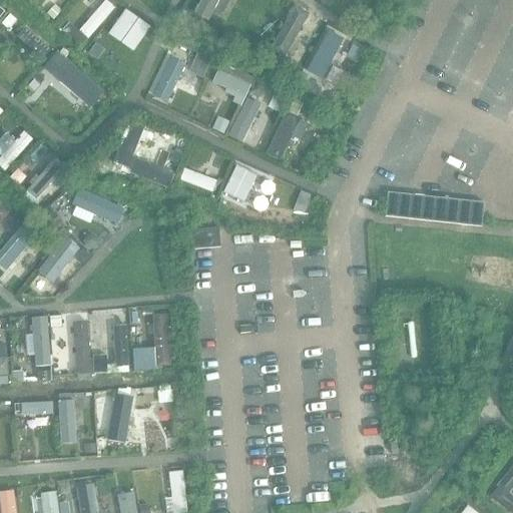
[(201,0),(195,14),(208,20),(213,10),(221,13),(227,0),(226,0),(201,0)]
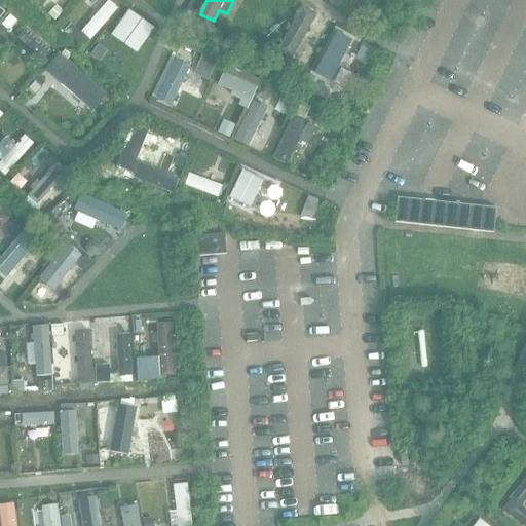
[(37,7),(57,24),(63,16),(50,5),(48,7),(42,1),(37,7)]
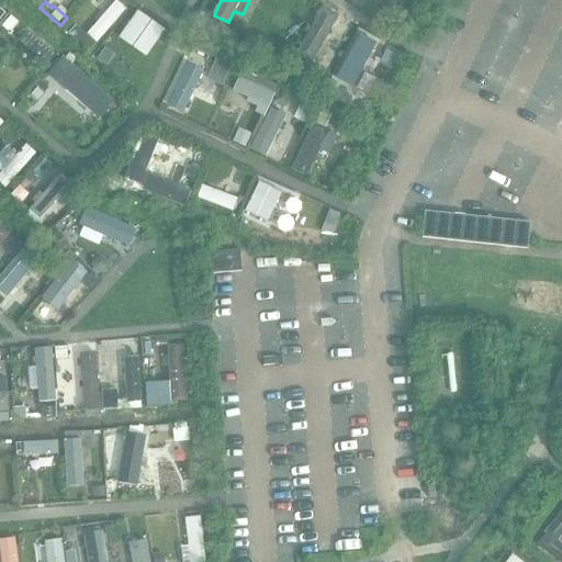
[(96,43),(125,10),(116,1),(86,35),(76,26),(69,34),(88,51),(94,43),(96,43)]
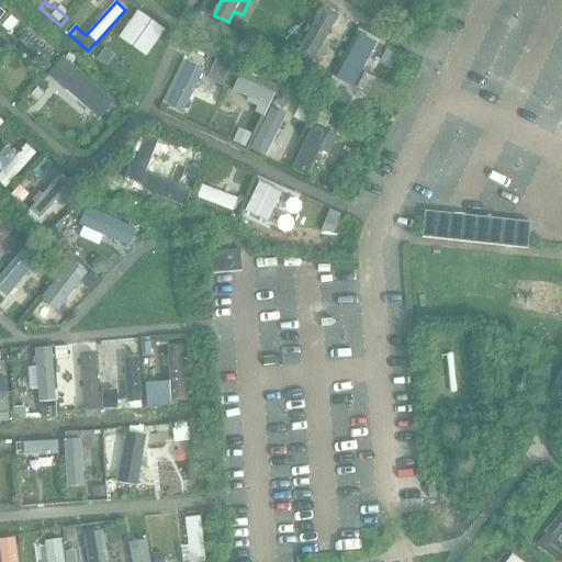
[(310,62),(336,14),(319,4),(313,18),(316,19),(296,54),(310,62)]
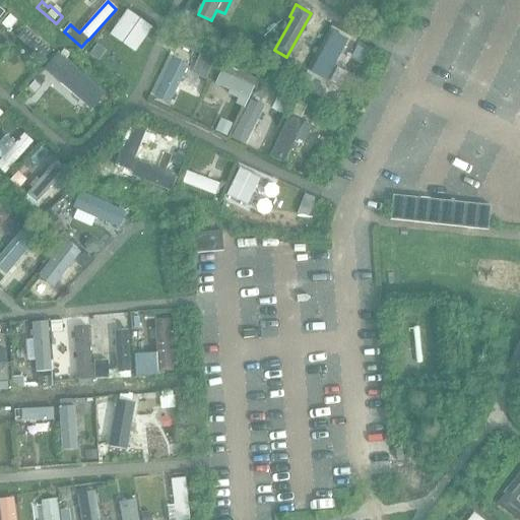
[(51,51),(24,28),(17,38),(43,60),(51,51)]
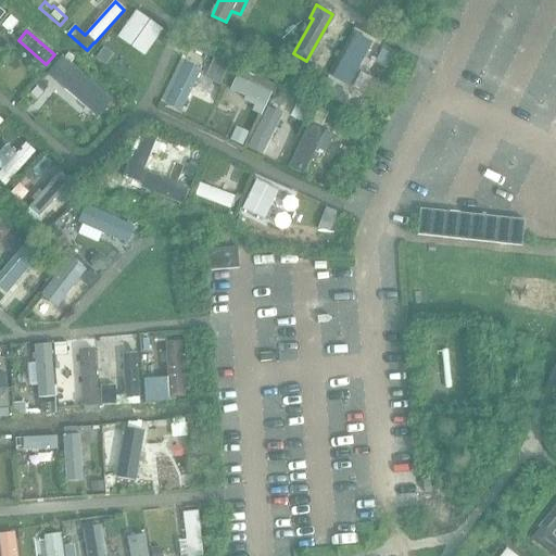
[(555,36),(546,32),(513,97),(544,113),(555,89),(555,36)]
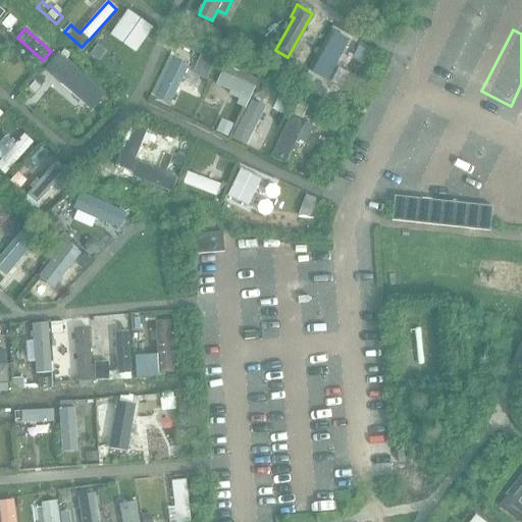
[(135,70),(105,45),(97,54),(126,80),(135,70)]
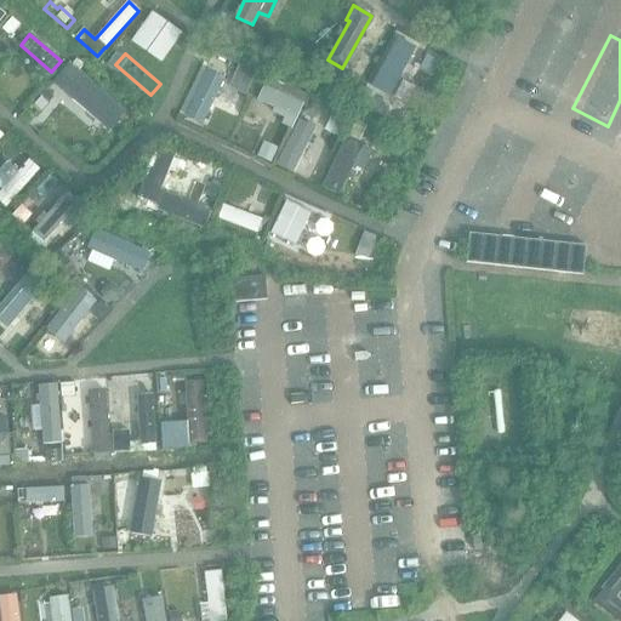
[(239,66),(229,89),(246,95),(255,73),(239,66)]
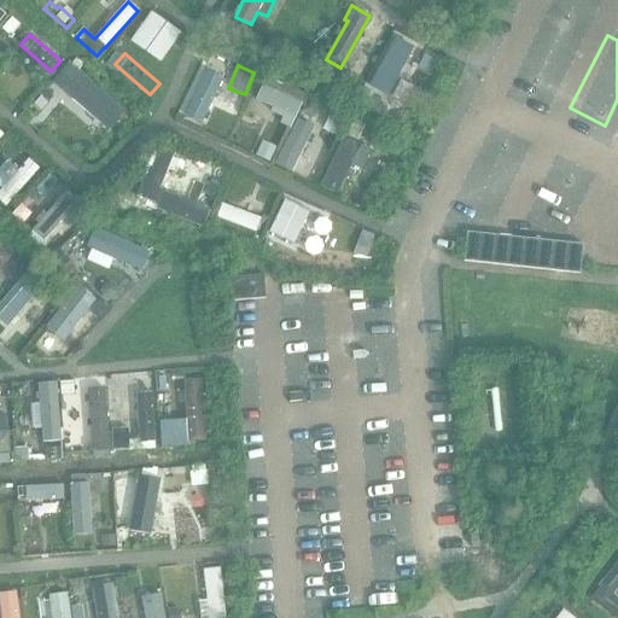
[(388,65),(384,75),(408,82),(412,73),(388,65)]
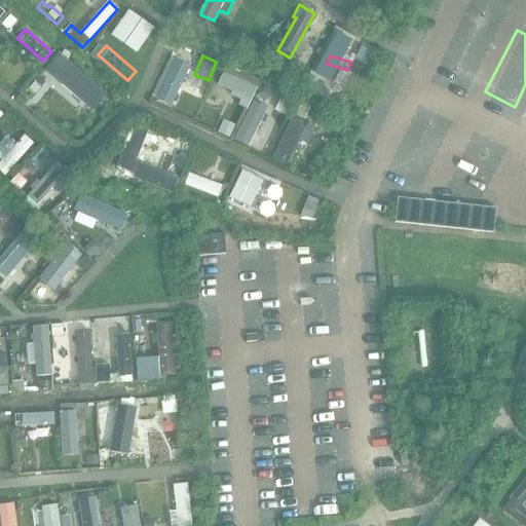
[(104,94),(63,59),(48,74),(90,110),(104,94)]
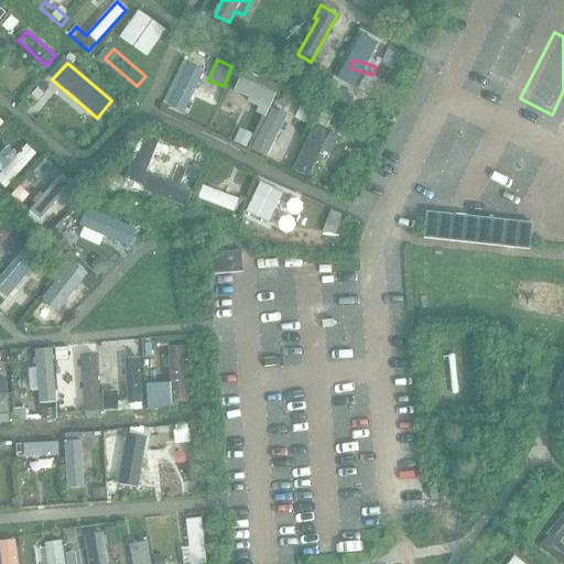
[(188,66),(169,107),(183,114),(197,85),(201,86),(203,83),(198,80),(203,73),(188,66)]
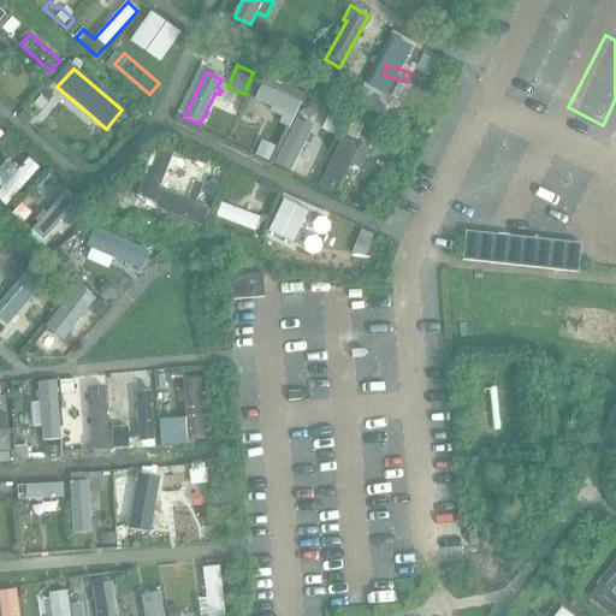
[(407,90),(380,77),(375,87),(368,83),(361,96),(369,100),(368,102),(373,105),(374,102),(383,106),(381,108),(396,117),(404,100),(402,100),(407,90)]
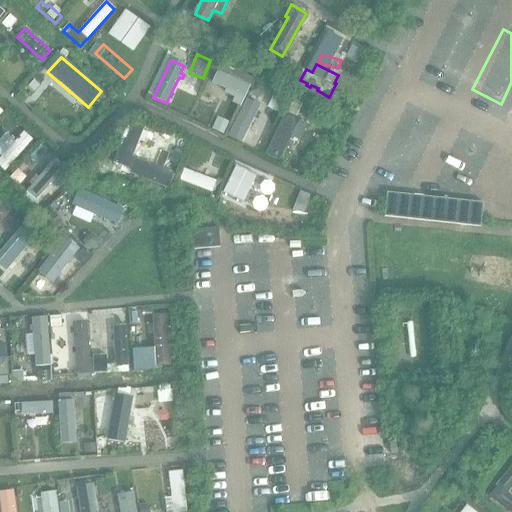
[(252,89),(256,80),(238,71),(237,73),(223,67),(219,74),(217,72),(213,82),(227,89),(224,94),(230,97),(233,92),(236,94),(232,102),(240,106),(249,88),(252,89)]
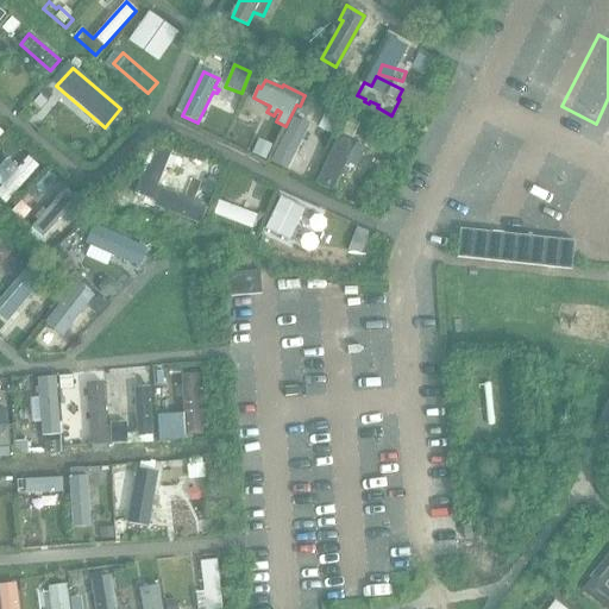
[(327,110),(318,127),(331,135),(340,115),(327,110)]
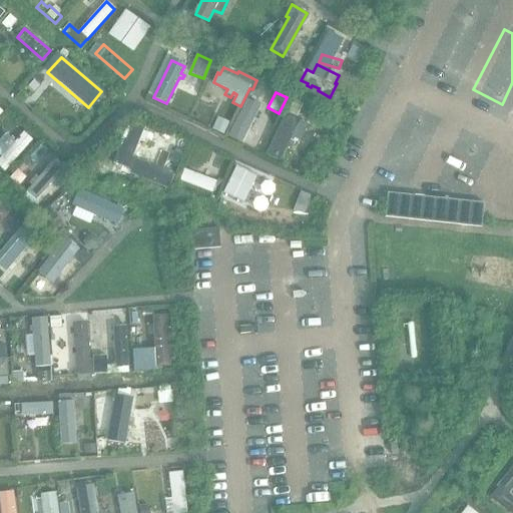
[(241,143),(260,106),(247,100),(229,137),(241,143)]
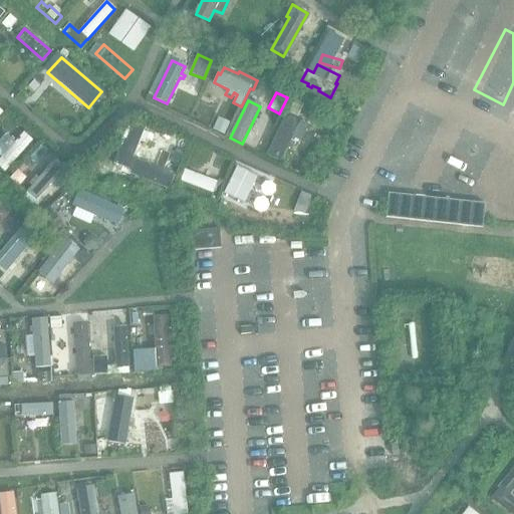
[(286,114),(266,156),(280,162),(292,137),(300,141),(307,125),(300,122),(300,121),(286,114)]
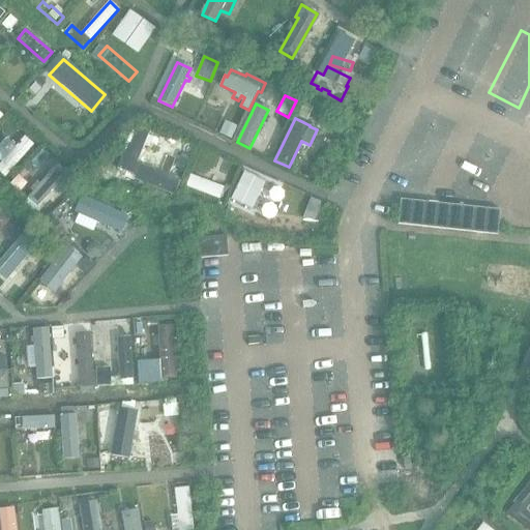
[(134,128),(117,169),(131,175),(148,135),(134,128)]
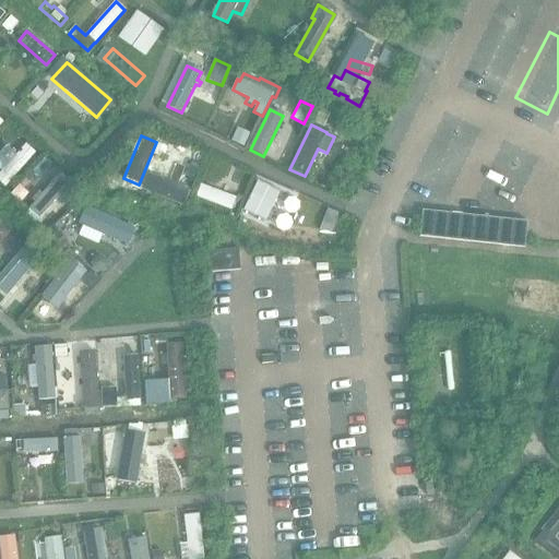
[(0,182),(6,188),(35,153),(25,145),(16,155),(7,146),(0,153),(0,169),(2,171),(0,174),(0,182)]
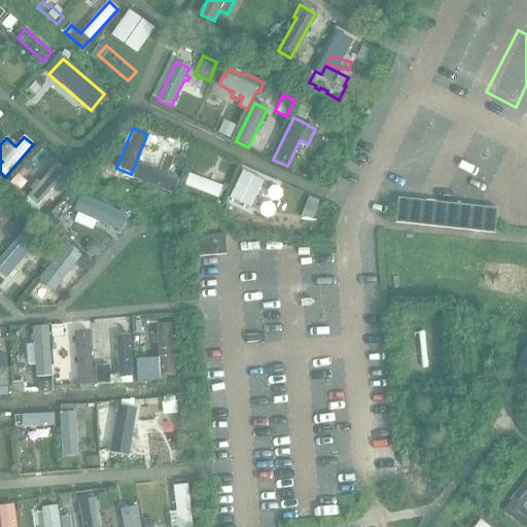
[(133,179),(173,195),(178,180),(139,164),(133,179)]
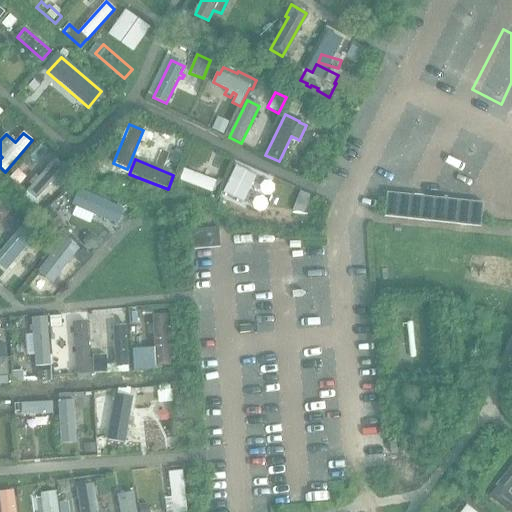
[(55,161),(27,192),(36,200),(63,169),(55,161)]
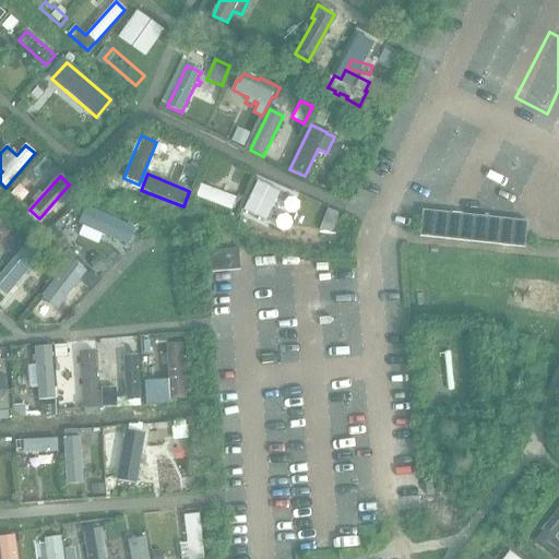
[(258,176),(241,215),(254,221),(268,188),(277,192),(281,185),(258,176)]
